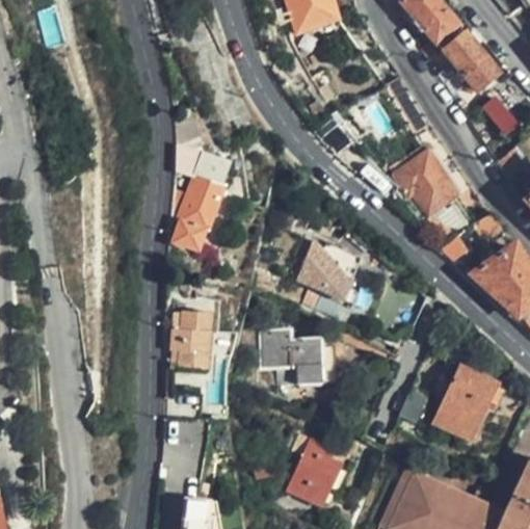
[(338,17),(332,0),(289,0),(297,29),(338,17)]
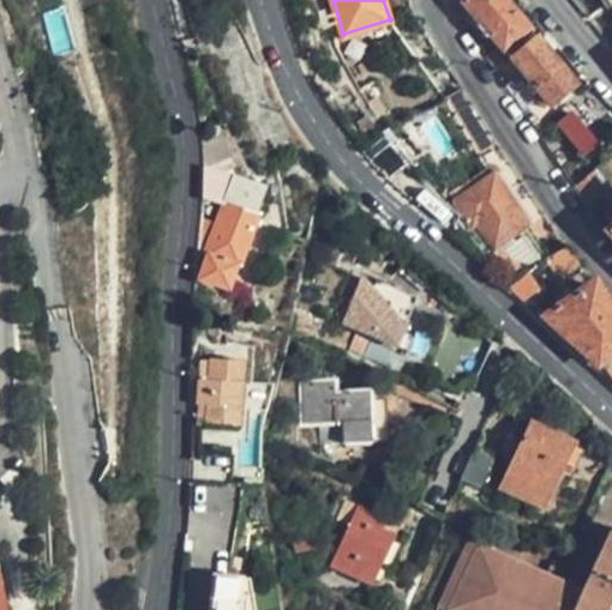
[(490,29),(509,52),(515,56),(538,37),(510,4),(507,0),(468,0),(467,1),(490,29)]
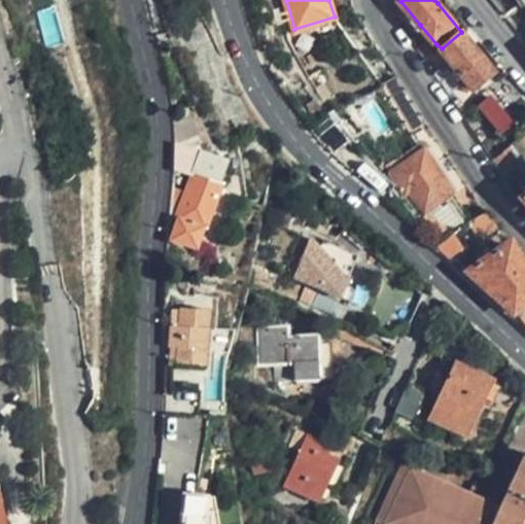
[(461,32),(442,48),(454,64),(448,70),(454,77),(461,85),(468,80),(475,89),(494,70),(475,46),(461,32)]
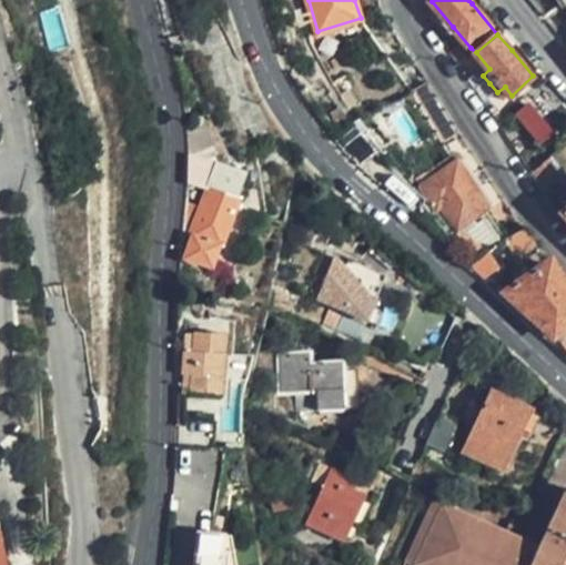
[(556,129),(531,101),(517,111),(543,142),(556,129)]
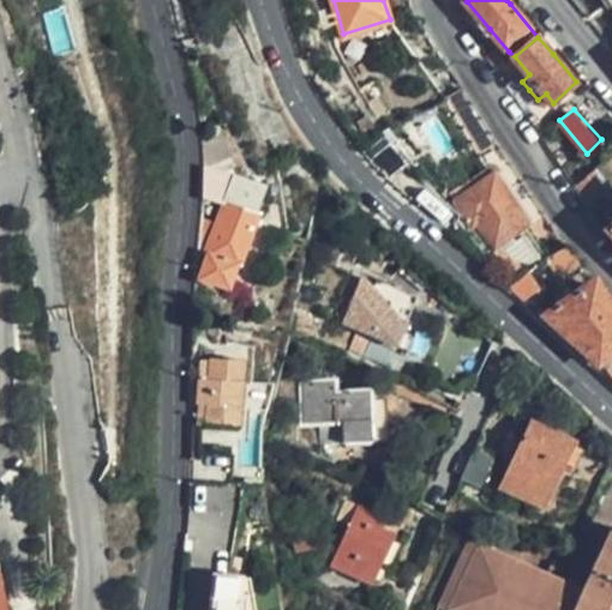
[(228,131),(201,134),(203,164),(219,168),(211,193),(226,199),(217,222),(201,216),(197,248),(210,253),(202,275),(228,285),(235,265),(238,264),(258,212),(255,210),(264,187),(237,175),(228,131)]
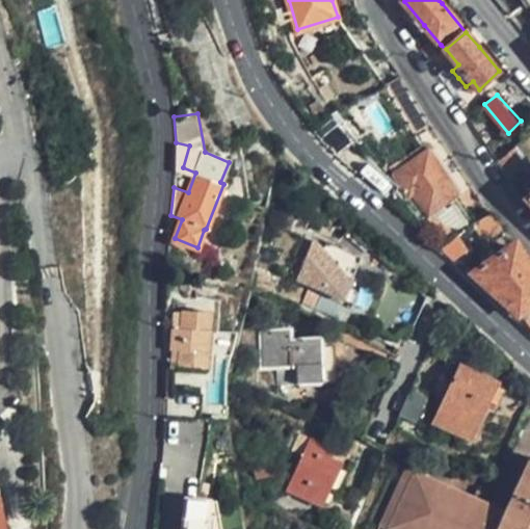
[(436,126),(429,116),(420,123),(427,132),(436,126)]
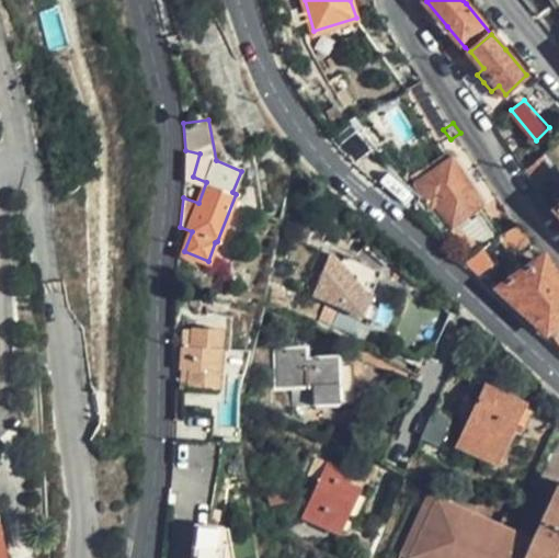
[(482,202),(452,157),(417,179),(432,202),(437,200),(453,223),(482,202)]
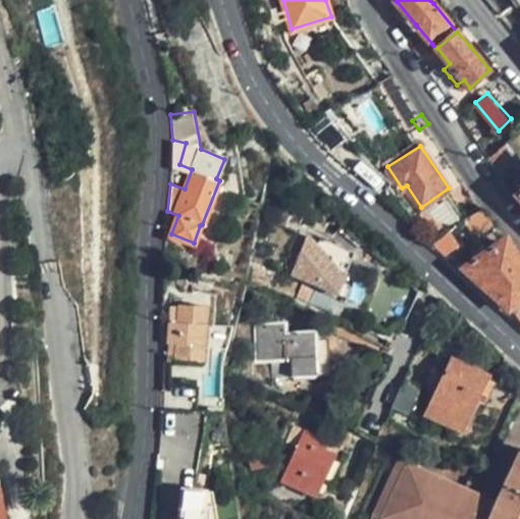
[(438,235),(430,241),(429,242),(445,257),(454,250),(438,235)]
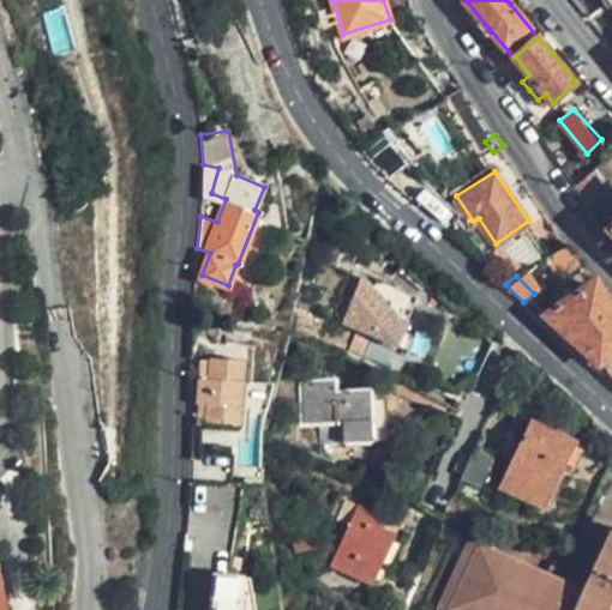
[(403,326),(417,296),(378,278),(372,290),(360,277),(340,322),(369,336),(395,346),(396,343),(403,326)]
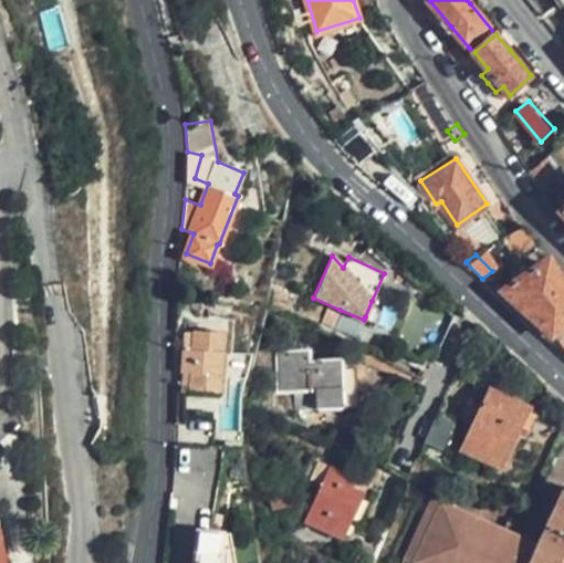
[(563,288),(546,260),(503,289),(551,334),(563,325),(563,288)]
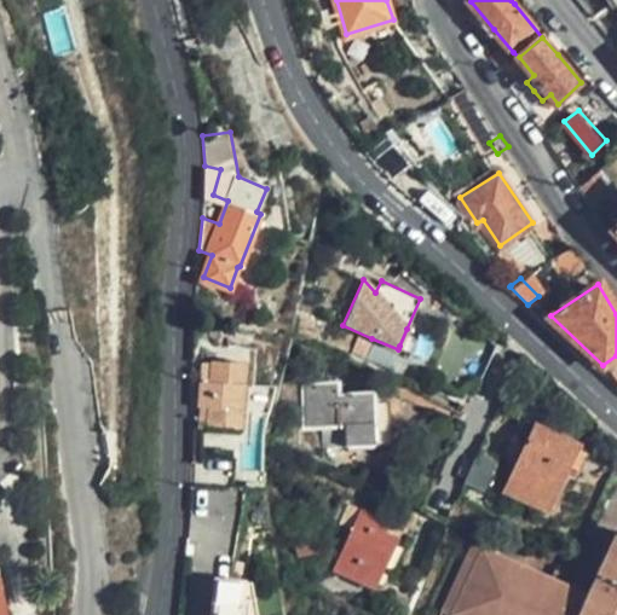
[(316,318),(301,314),(297,336),(309,341),(316,318)]
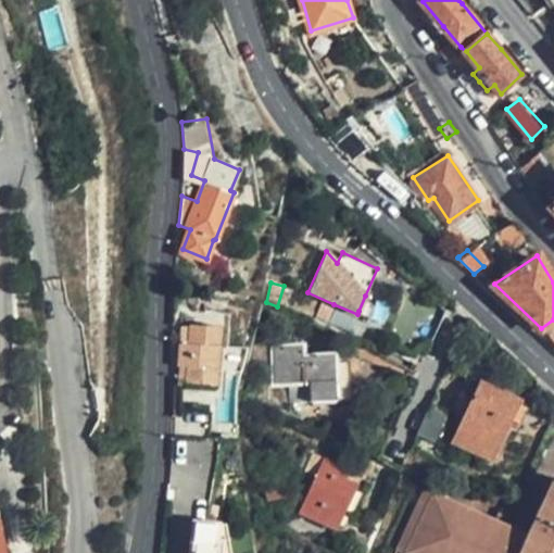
[(373,303),(365,296),(359,311),(368,314),(373,303)]
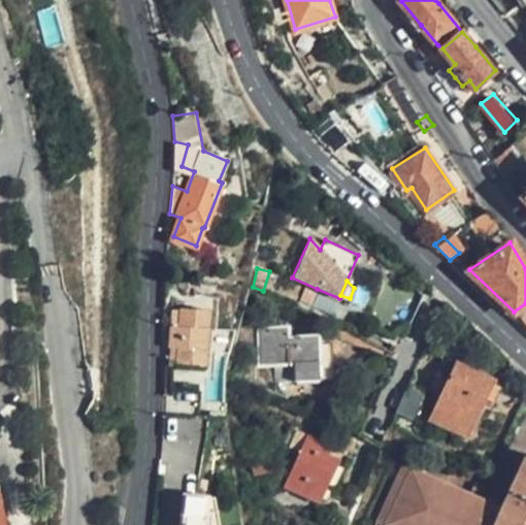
[(339,298),(317,289),(314,296),(335,306),(339,298)]
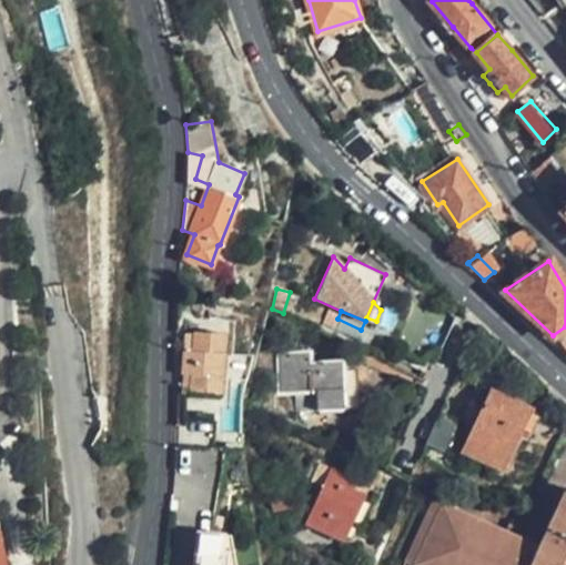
[(221,393),(222,374),(225,372),(226,353),(223,351),(225,332),(192,331),(192,351),(183,351),(183,373),(191,373),(190,391),(221,393)]
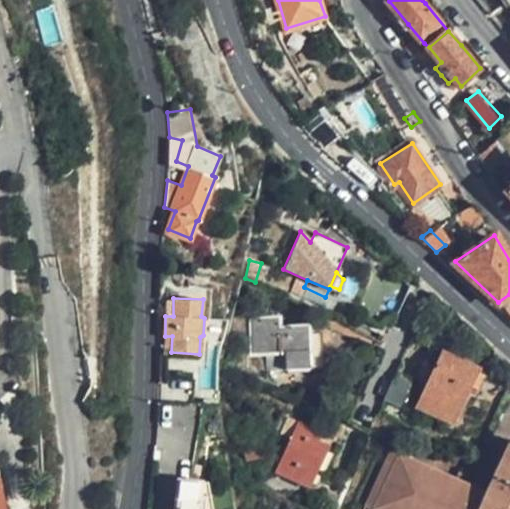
[(323,365),(323,333),(310,333),(310,325),(282,326),(282,317),(253,317),(254,352),(275,352),(276,361),(284,361),(283,366),(323,365)]
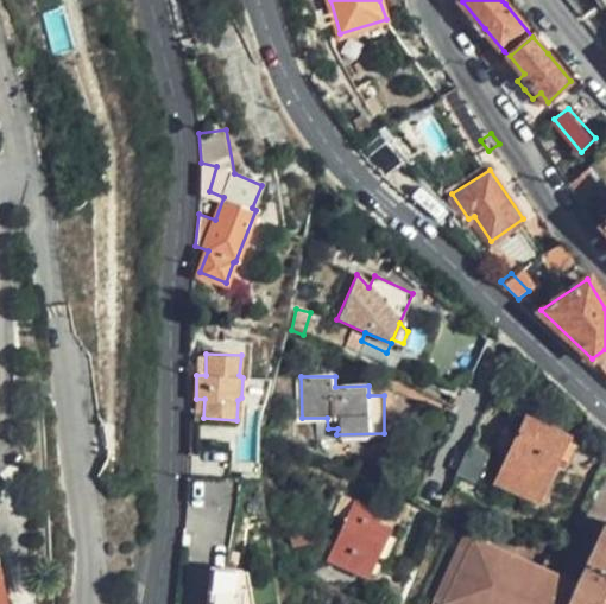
[(572,470),(585,442),(525,414),(500,471),(497,479),(542,498),(557,464),(572,470)]
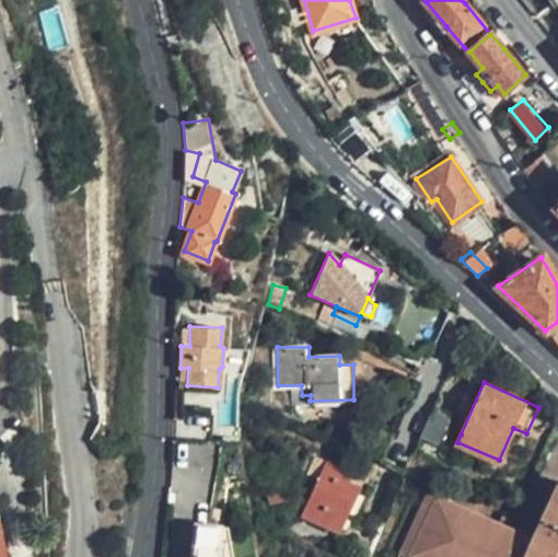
[(433,406),(420,433),(438,441),(451,414),(433,406)]
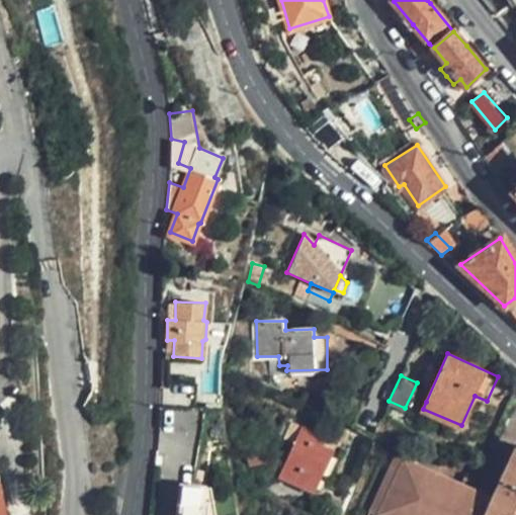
[(187,385),(163,383),(163,404),(187,405),(187,385)]
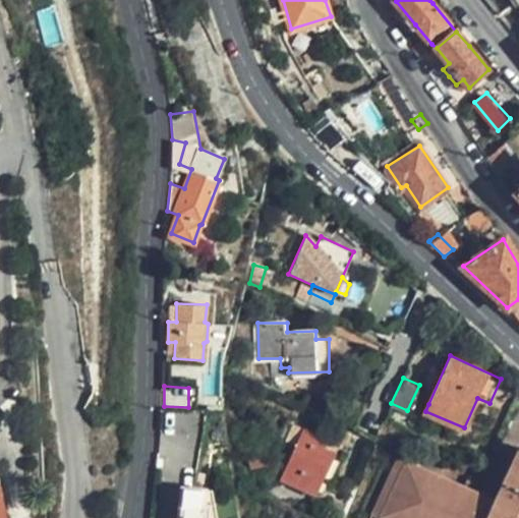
[(224,409),(223,399),(205,398),(205,408),(224,409)]
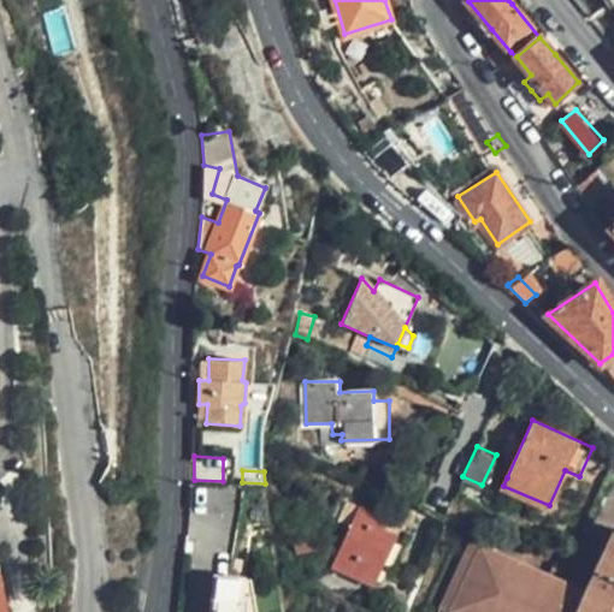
[(373,582),(395,535),(382,529),(387,520),(360,506),(334,560),(373,582)]
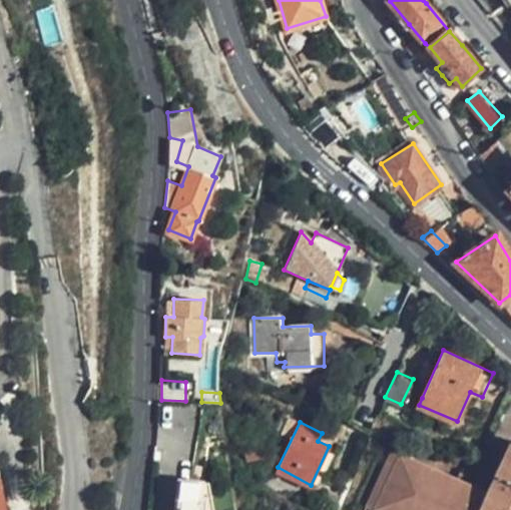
[(510,443),(488,495),(464,484),(452,509),(510,509),(510,443)]
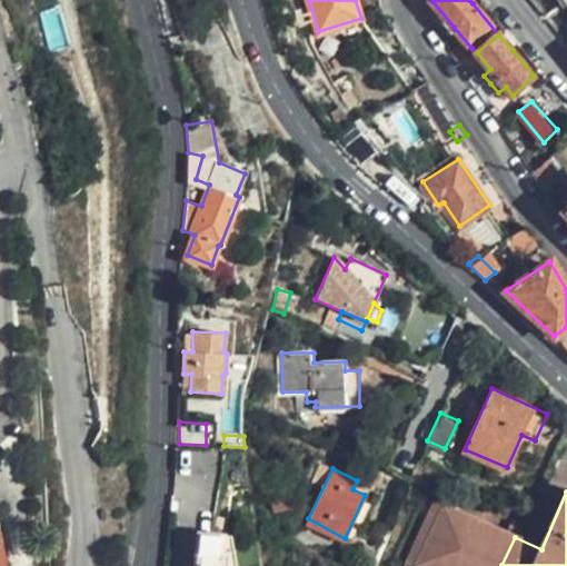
[(501,565),(515,537),(434,500),(418,535),(427,539),(415,565),(501,565)]
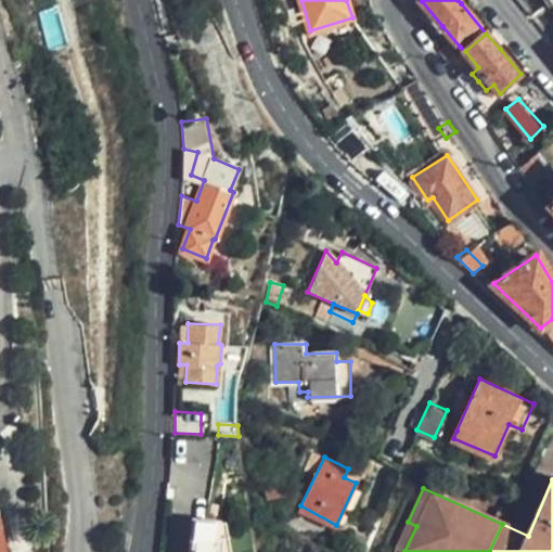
[(224,551),(227,539),(221,538),(223,523),(195,520),(191,551),(224,551)]
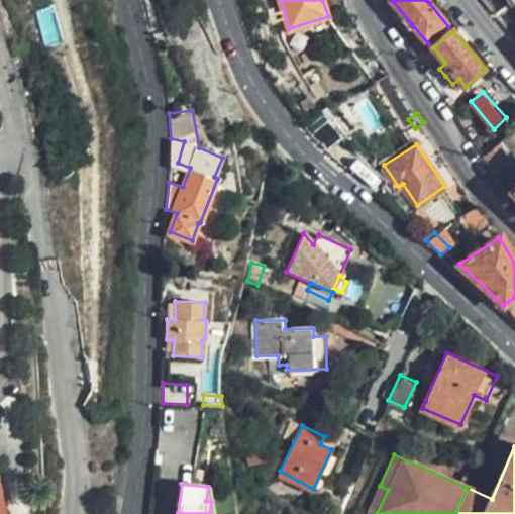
[(367,513),(377,513),(388,490),(380,486),(367,513)]
